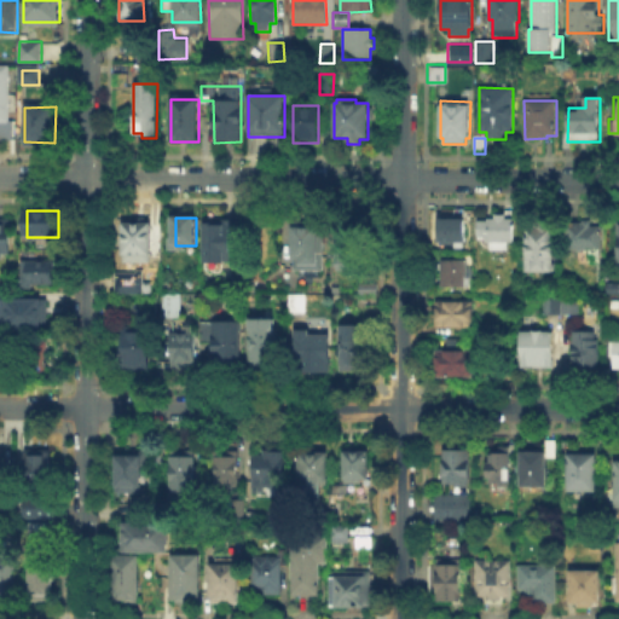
[(438,247),(439,219),(464,219),(464,247),(438,247)]
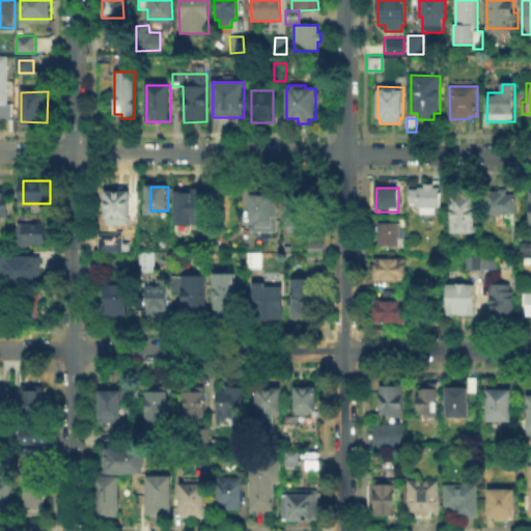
[(411,208),(411,189),(441,189),(441,208),(411,208)]
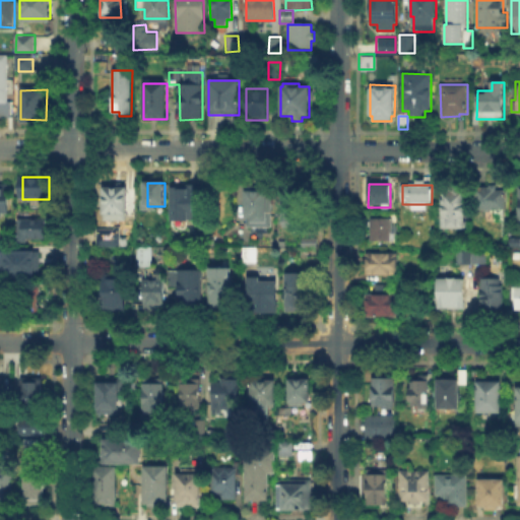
[(0,216),(0,187),(9,187),(9,216),(0,216)]
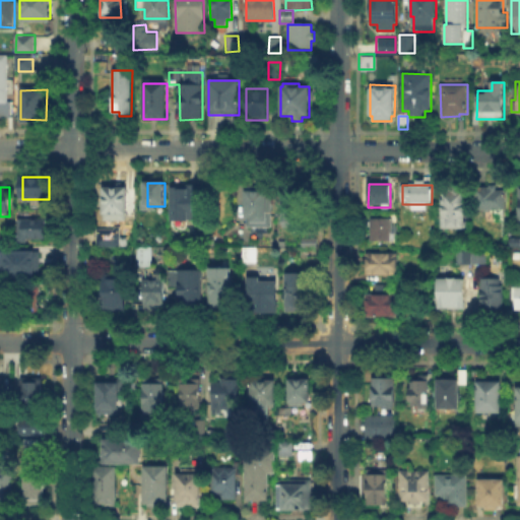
[(202,188),(202,219),(176,219),(176,188),(202,188)]
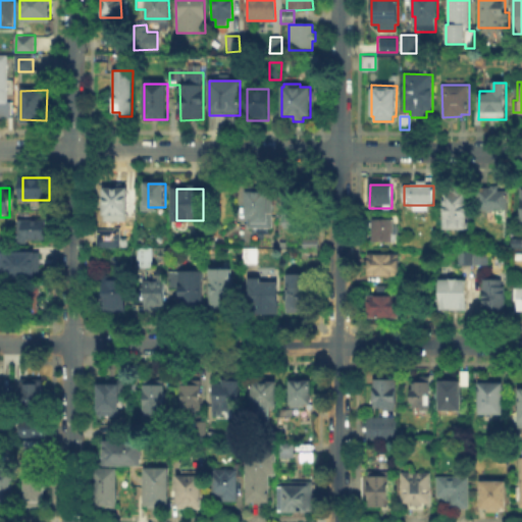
[(267,189),(267,196),(273,196),(273,229),(249,229),(249,189),(267,189)]
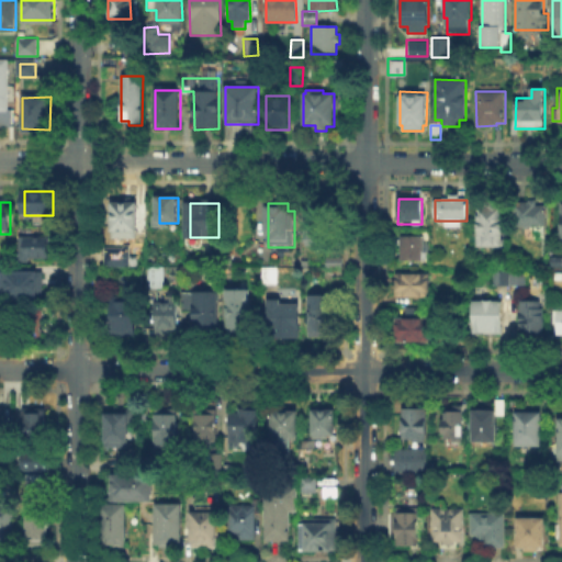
[(478,247),(478,204),(503,204),(503,247),(478,247)]
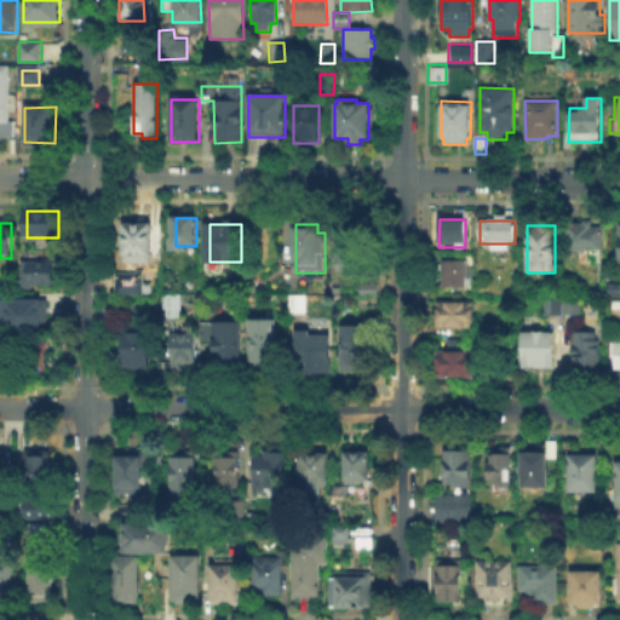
[(155,227),(155,265),(126,265),(126,227),(155,227)]
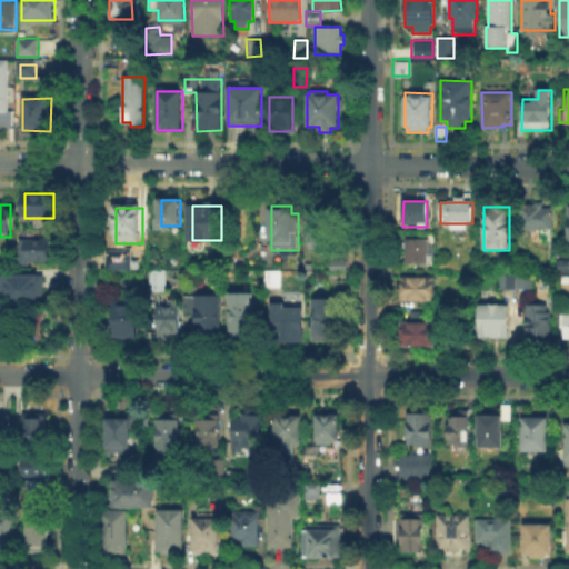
[(523,239),(523,208),(552,208),(552,239),(523,239)]
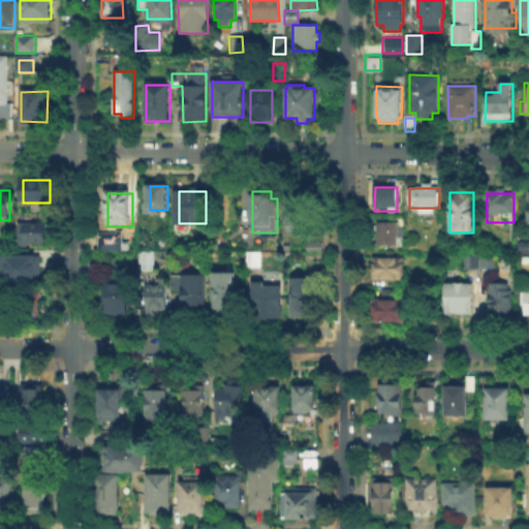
[(288,231),(288,197),(320,197),(320,231),(288,231)]
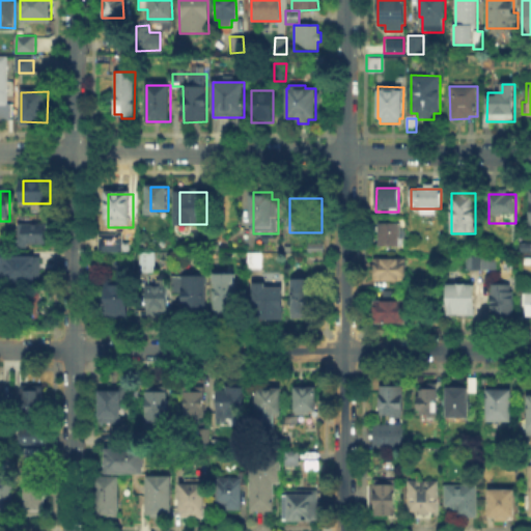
[(402,225),(402,249),(379,249),(379,224),(402,225)]
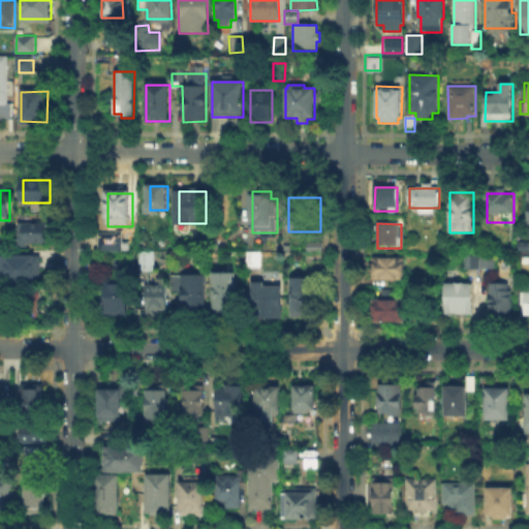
[(45,225),(45,246),(19,246),(19,225),(45,225)]
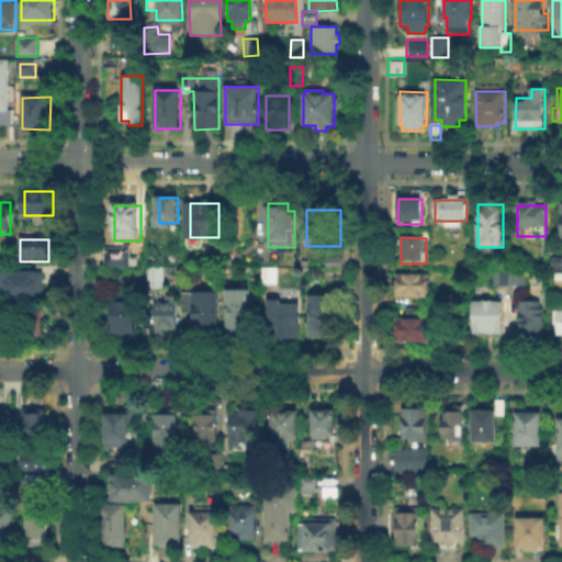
[(107,270),(107,248),(132,248),(132,270),(107,270)]
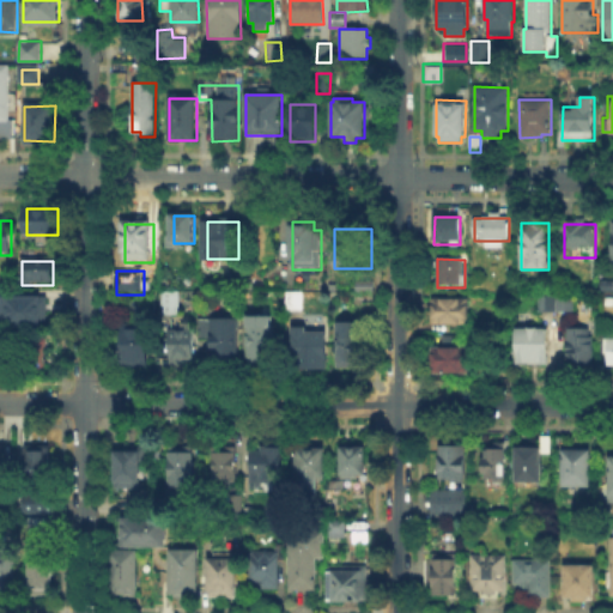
[(358,293),(358,281),(374,281),(374,293),(358,293)]
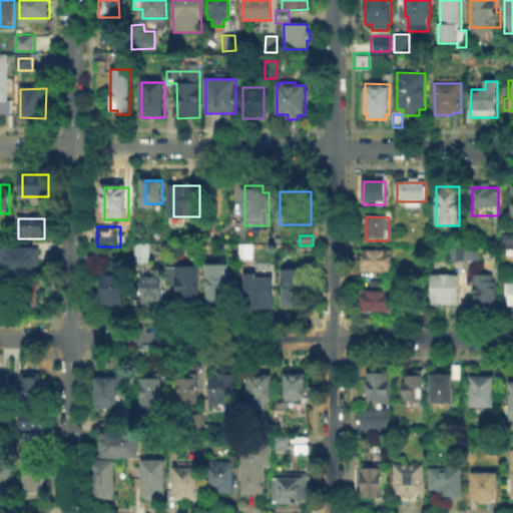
[(0,245),(37,245),(37,270),(0,270),(0,245)]
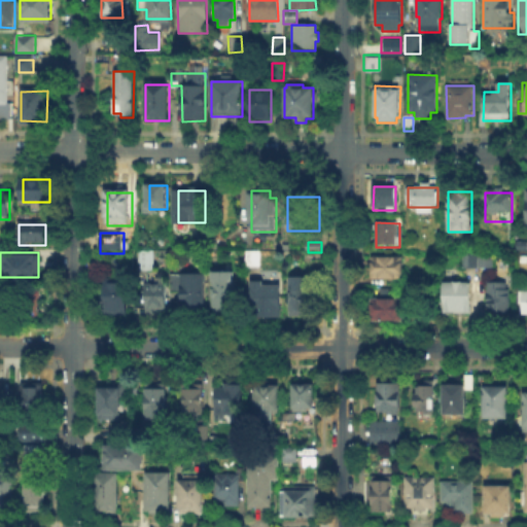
[(143,269),(143,252),(154,252),(154,270),(143,269)]
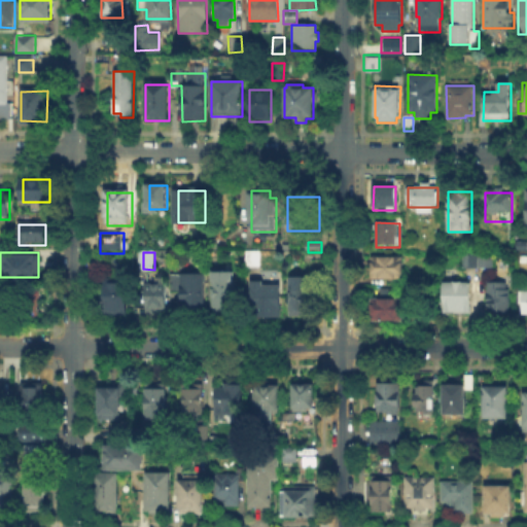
[(493,253),(493,269),(464,269),(465,253),(493,253)]
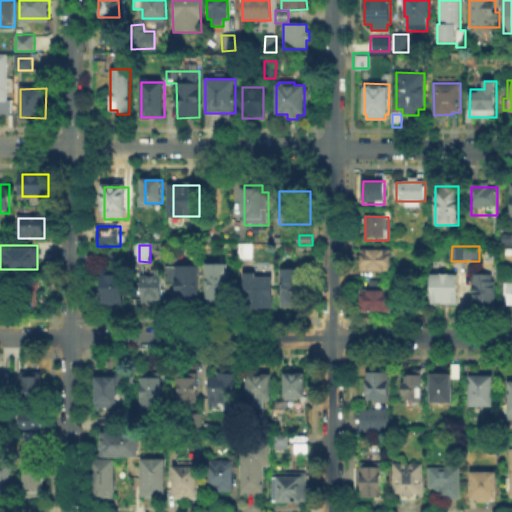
[(242,259),(243,247),(250,247),(250,259),(242,259)]
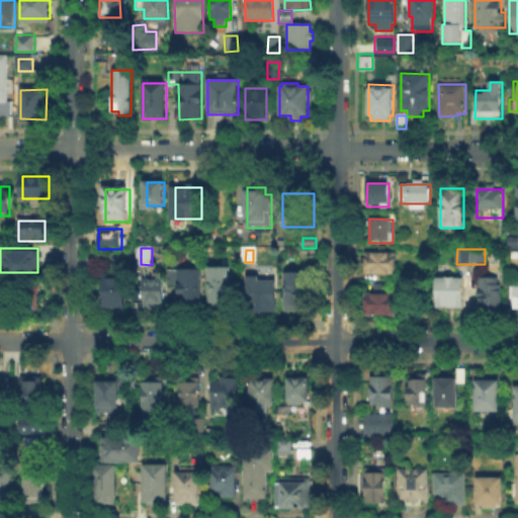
[(396,255),(396,275),(366,274),(366,255),(396,255)]
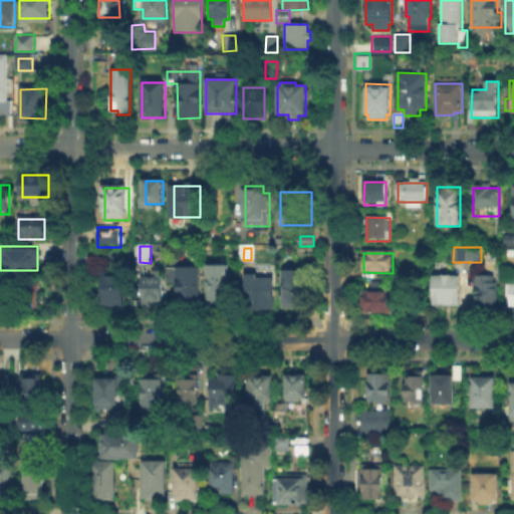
[(229,268),(229,307),(211,307),(211,268),(229,268)]
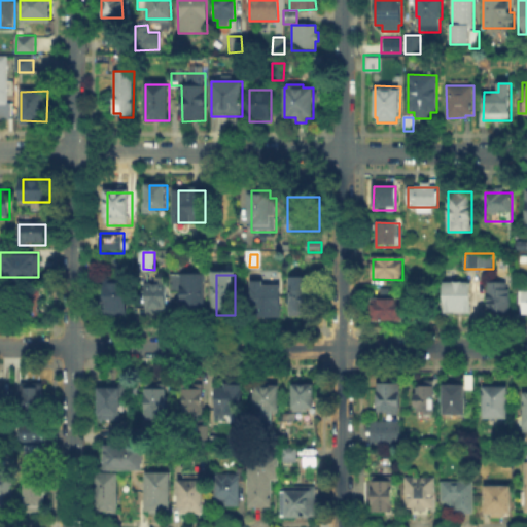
[(182,276),(205,276),(205,310),(182,310),(182,276)]
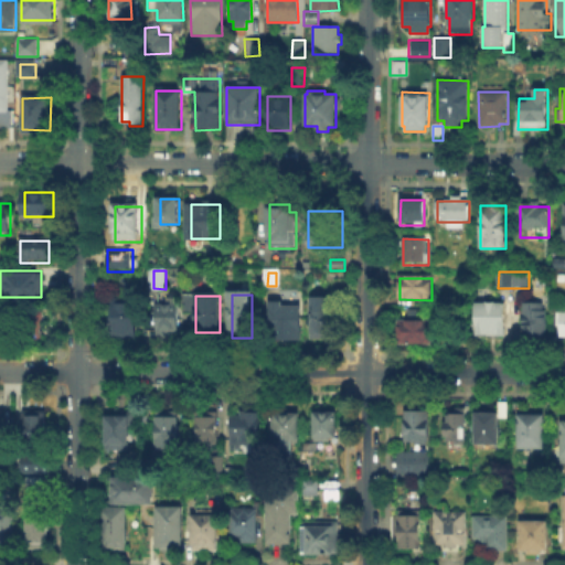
[(310,339),(310,299),(339,300),(338,340),(310,339)]
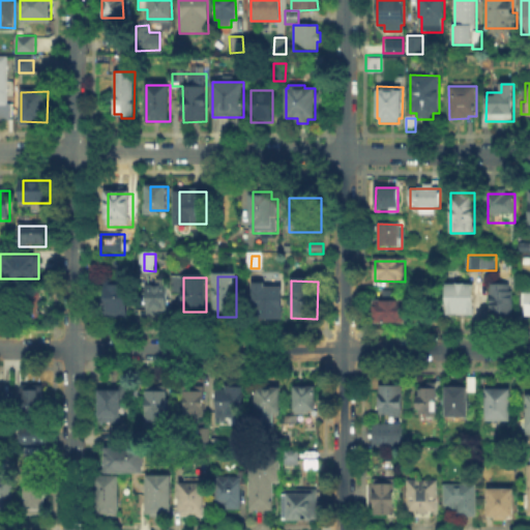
[(128,284),(128,317),(106,317),(106,283),(128,284)]
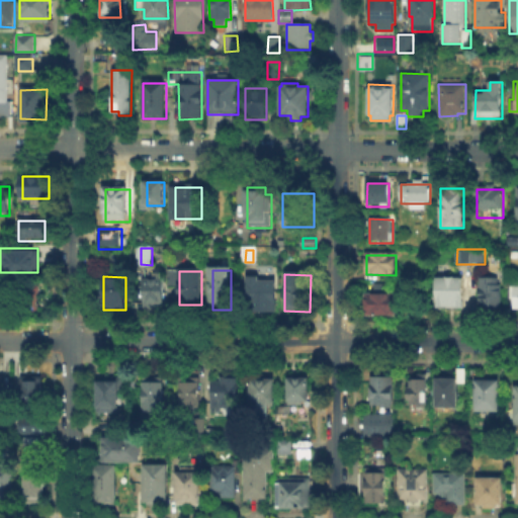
[(250,276),(267,277),(267,282),(277,282),(277,308),(249,307),(250,276)]
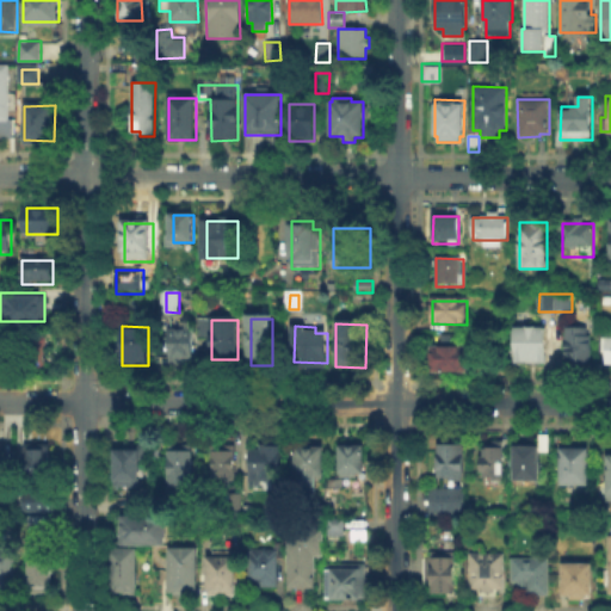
[(547,329),(547,364),(514,364),(514,329),(547,329)]
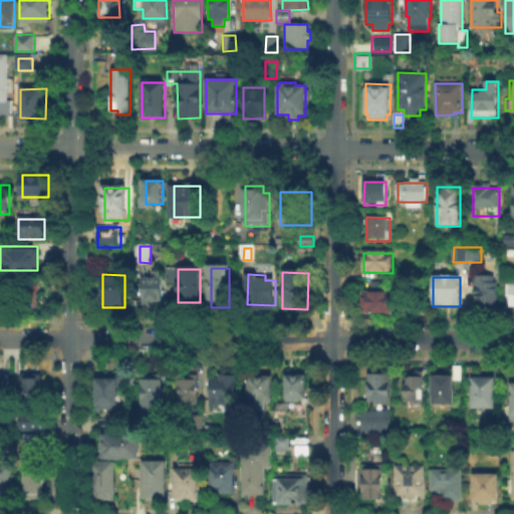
[(474,307),(474,277),(497,277),(497,307),(474,307)]
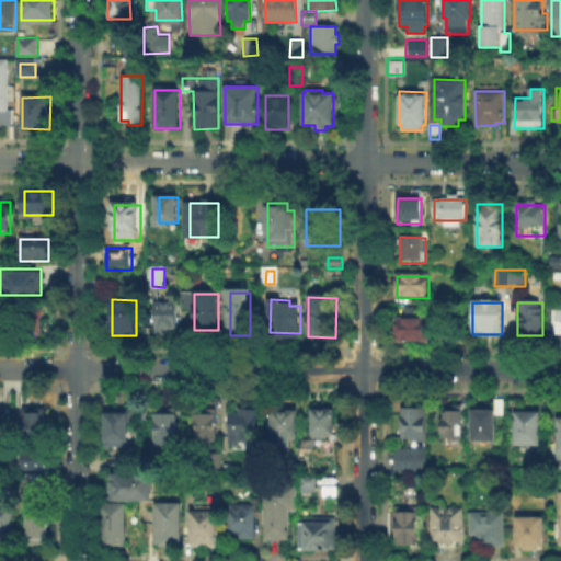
[(159,304),(178,304),(178,332),(159,332),(159,304)]
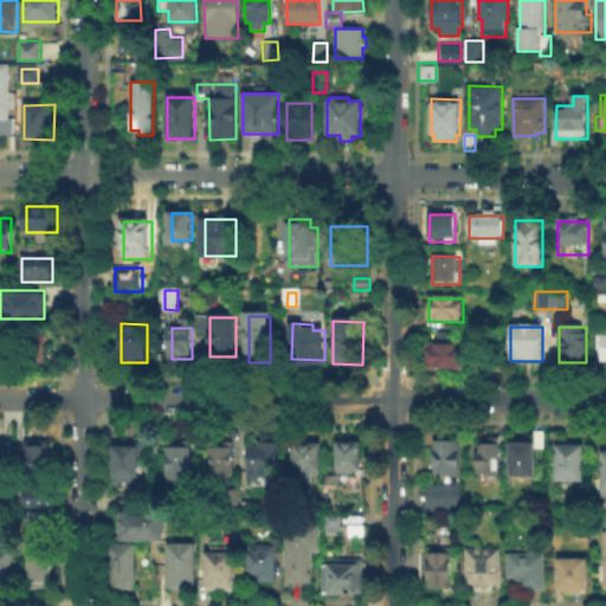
[(595,360),(605,360),(605,333),(595,333),(595,360)]
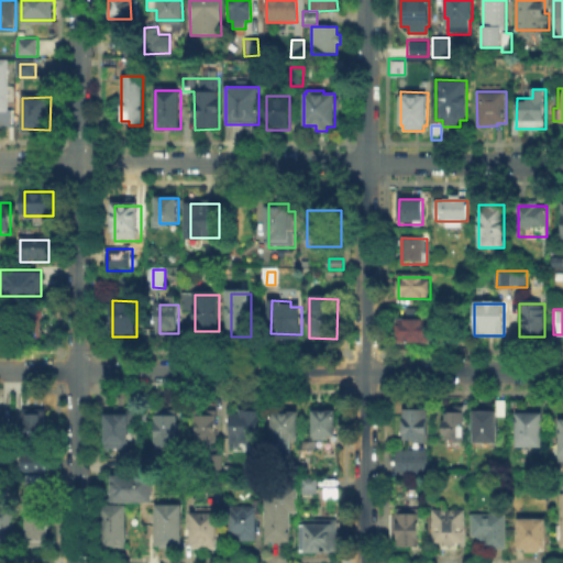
[(19,315),(47,316),(47,341),(19,341),(19,315)]
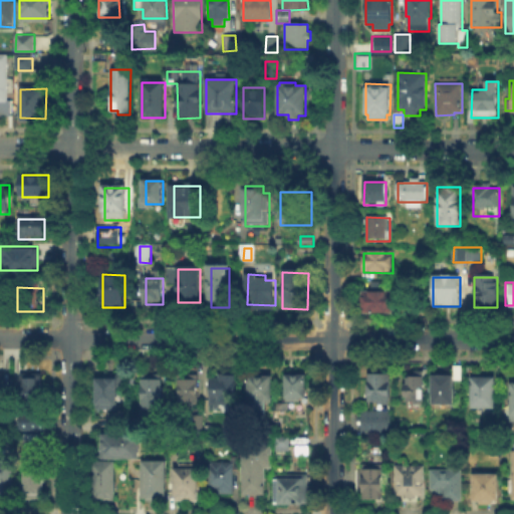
[(361,312),(361,290),(394,290),(394,313),(361,312)]
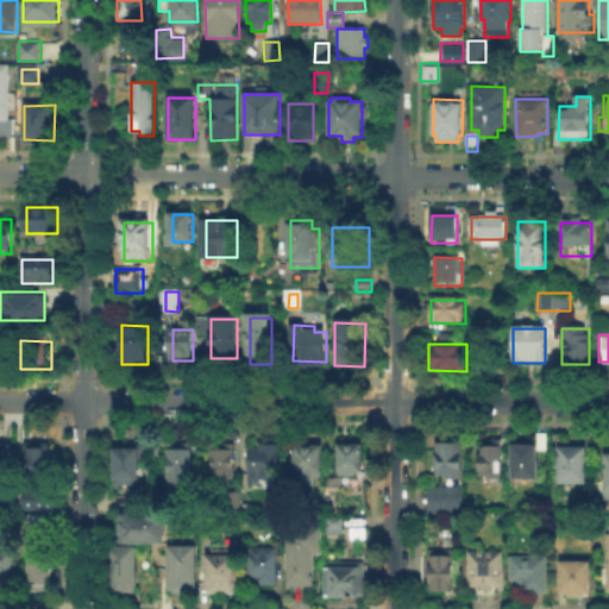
[(23,441),(24,472),(50,472),(50,440),(23,441)]
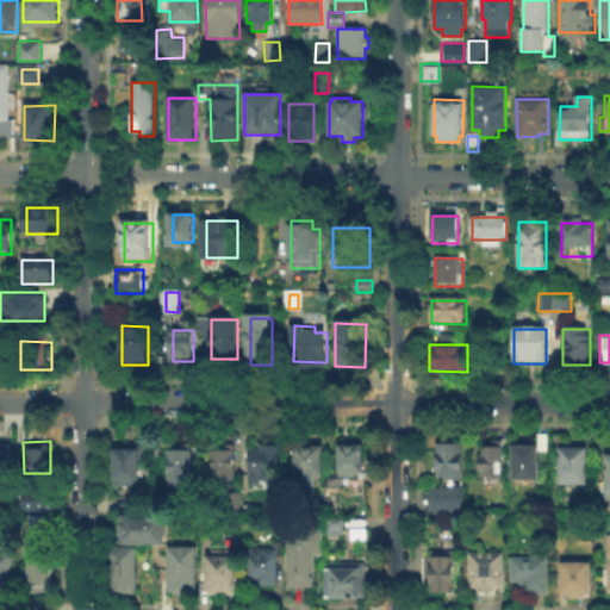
[(442,444),(465,444),(465,478),(442,478),(442,444)]
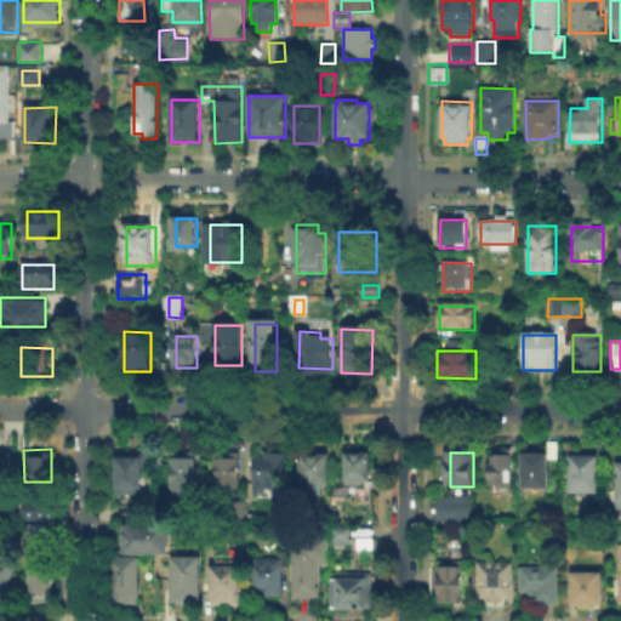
[(524,490),(524,454),(550,454),(550,490),(524,490)]
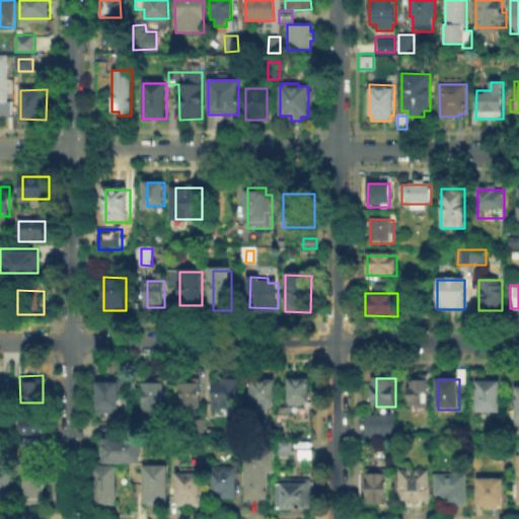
[(182,381),(200,381),(200,406),(182,406),(182,381)]
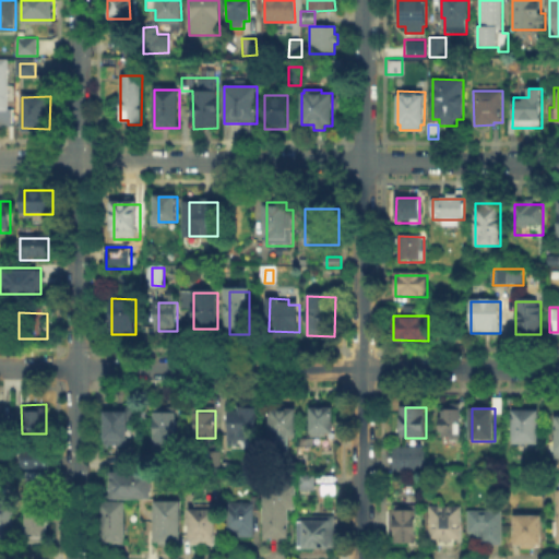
[(271,437),(271,411),(300,411),(300,437),(271,437)]
